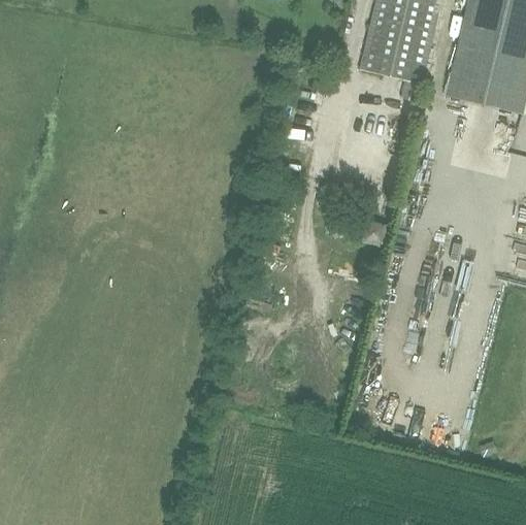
[(372,0),(357,67),(401,78),(398,97),(414,100),(417,83),(419,83),(438,0),(372,0)]
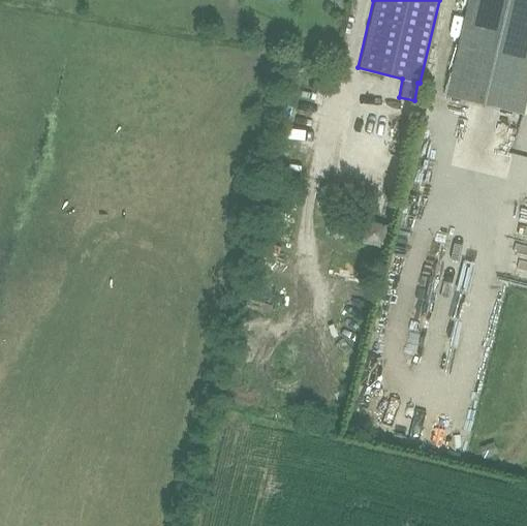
[(466,0),(444,94),(521,112),(526,84),(526,0),(466,0)]
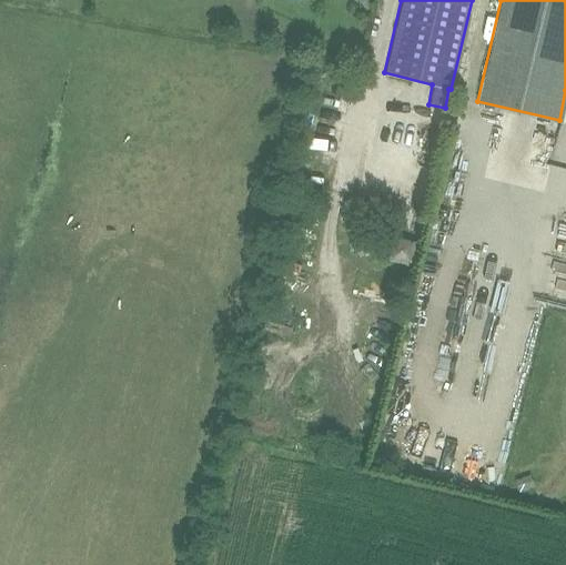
[(307,137),(317,138),(316,150),(335,151),(337,125),(310,123),(307,137)]
